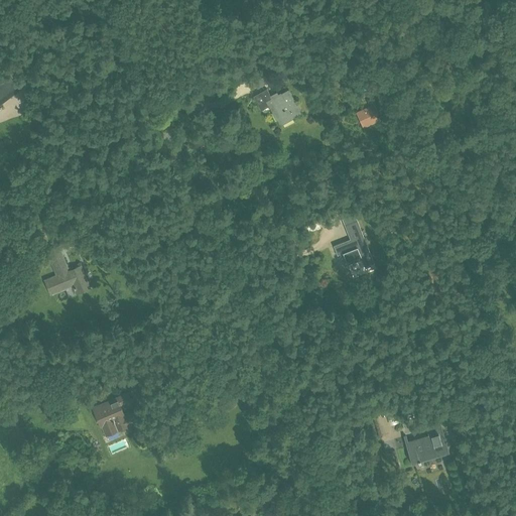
[(0,80),(0,104),(21,89),(9,74),(0,80)]
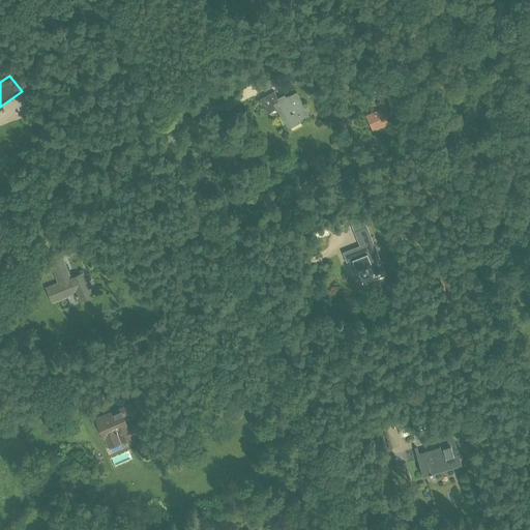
[(277,108),(288,127),(310,116),(296,92),(286,97),(285,95),(278,98),(274,91),(260,98),(268,113),(277,108)]
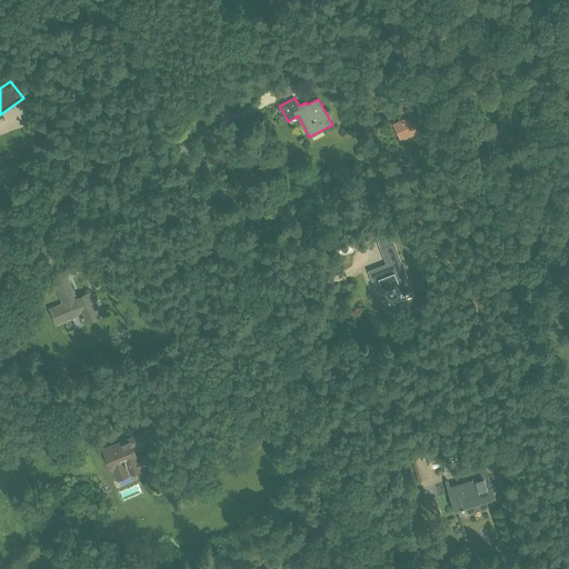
[(409,103),(408,100),(397,106),(401,115),(403,113),(401,107),(409,103)]
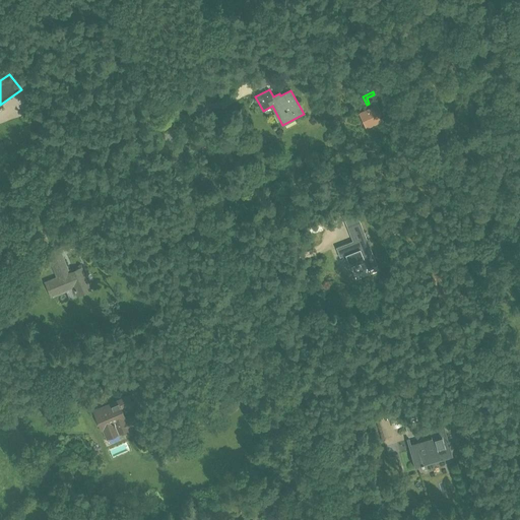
[(359,113),(366,129),(385,121),(378,105),(359,113)]
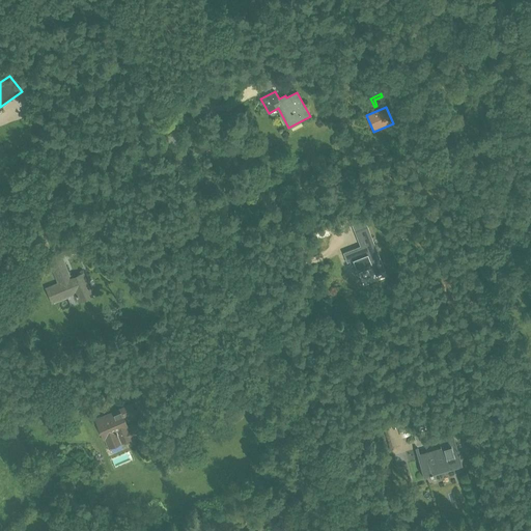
[(418,210),(421,219),(429,216),(426,205),(418,210)]
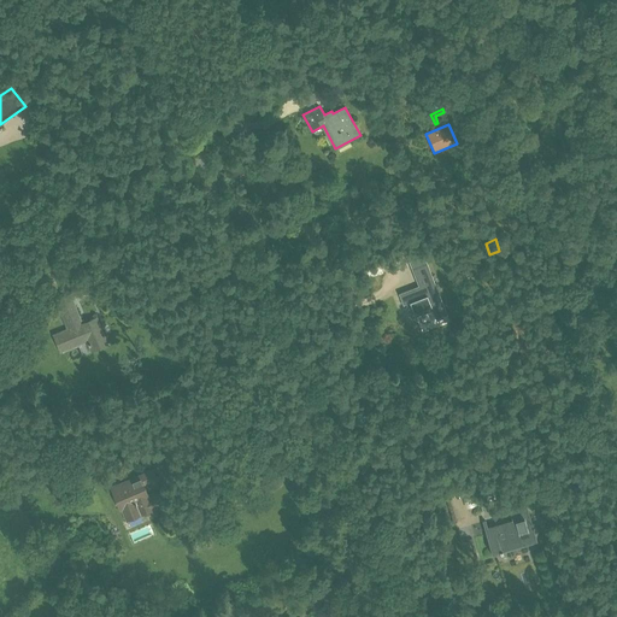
[(471,246),(476,262),(488,257),(483,242),(471,246)]
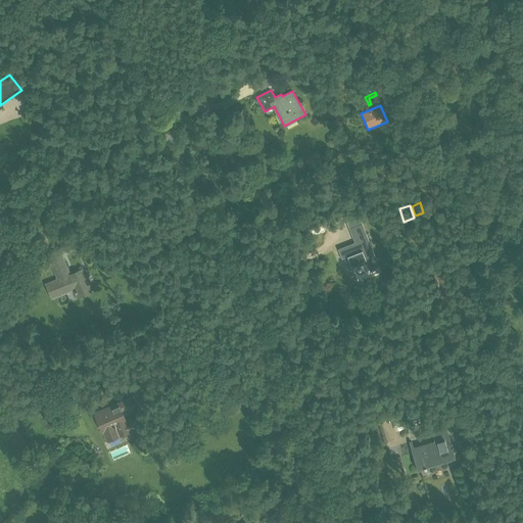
[(367,264),(369,271),(379,267),(362,223),(348,228),(354,242),(338,249),(341,258),(347,256),(352,269),(367,264)]
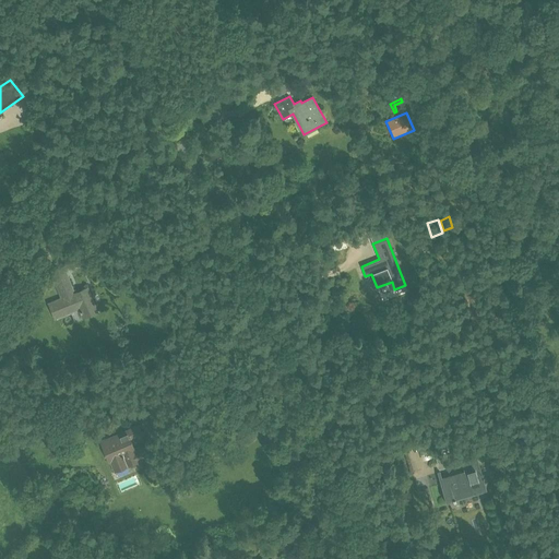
[(332,246),(335,252),(347,248),(344,241),(332,246)]
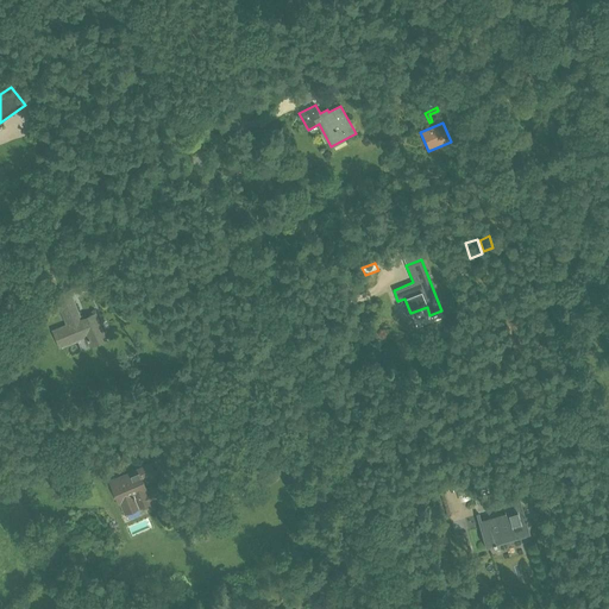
[(86,336),(90,346),(106,340),(95,314),(81,320),(68,290),(55,295),(68,325),(54,331),(60,346),(86,336)]
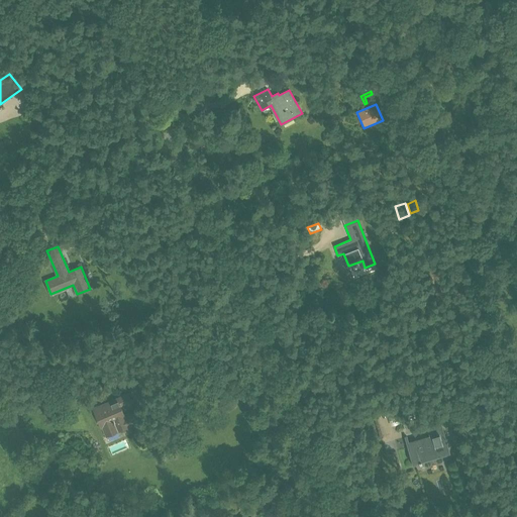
[(129,371),(133,381),(151,373),(147,364),(129,371)]
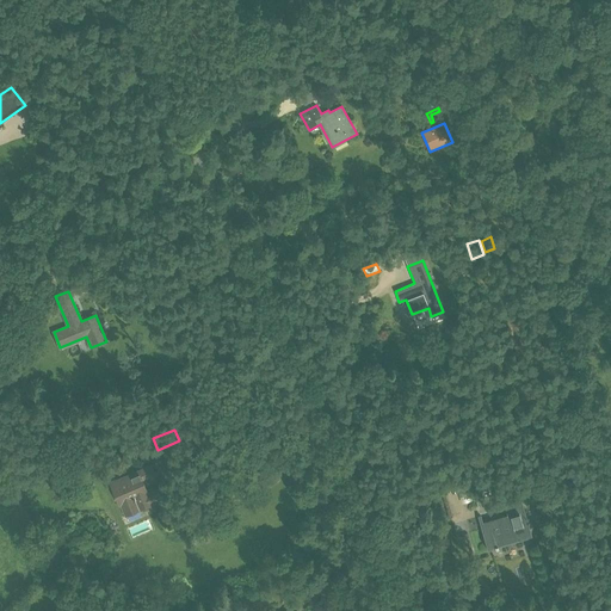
[(156,446),(153,438),(139,444),(141,452),(156,446)]
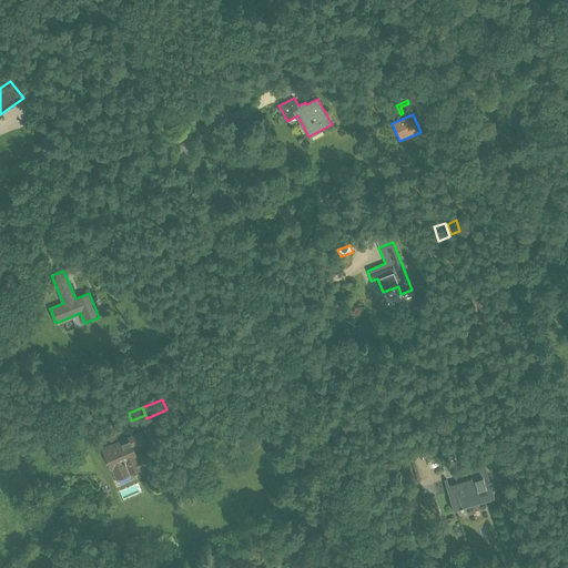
[(113,470),(117,479),(130,474),(141,468),(154,463),(151,454),(138,459),(132,446),(144,440),(141,433),(129,437),(130,439),(103,450),(112,470),(113,470)]
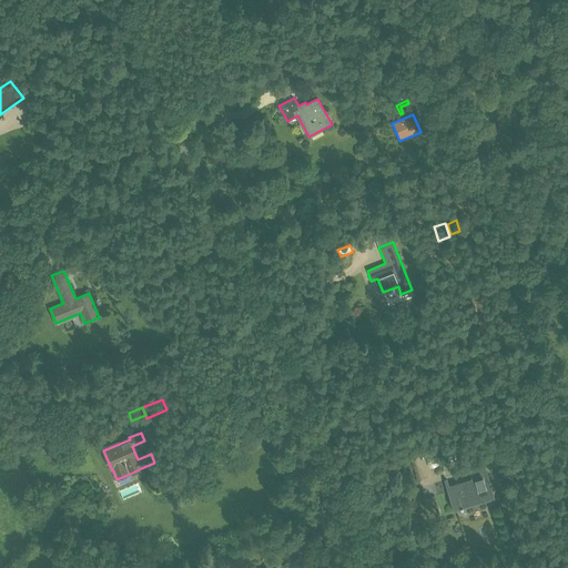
[(448,486),(454,506),(492,495),(482,463),(480,458),(467,462),(468,466),(468,467),(472,479),(448,486)]
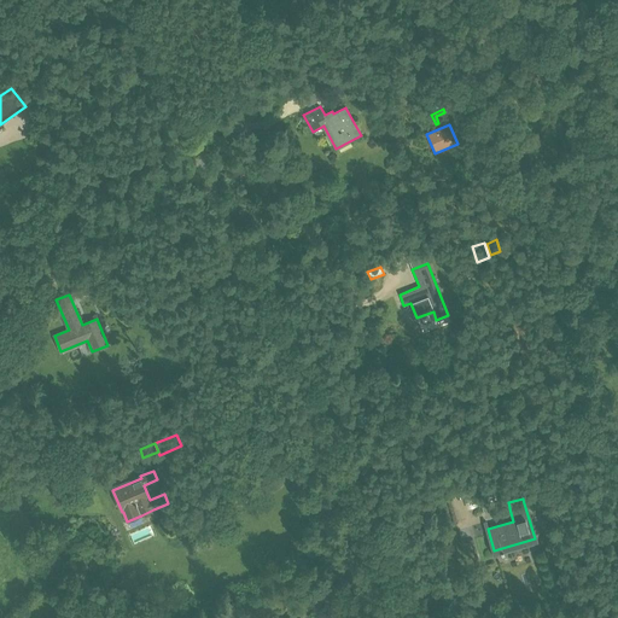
[(481,511),(466,516),(470,526),(484,523),(481,511)]
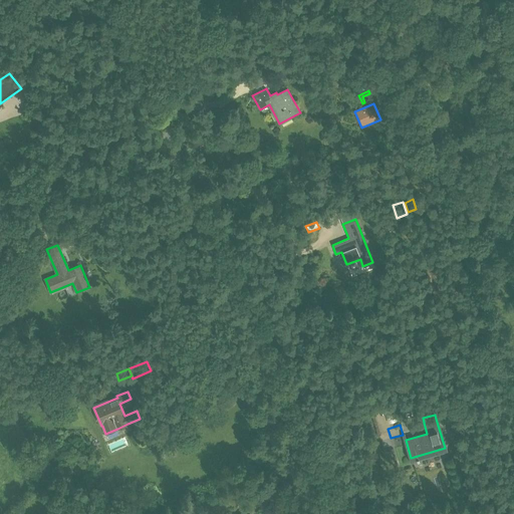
[(118,462),(138,459),(136,450),(116,454),(118,462)]
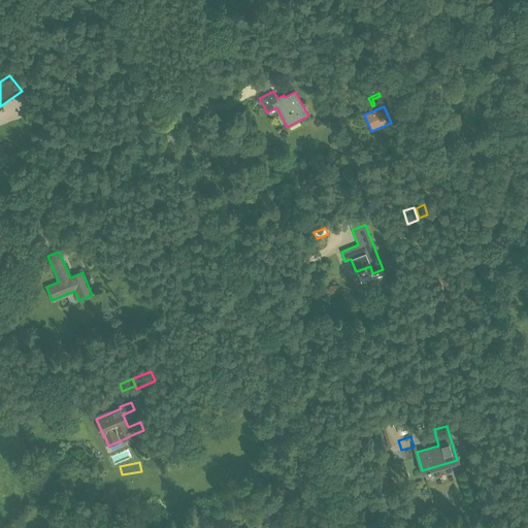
[(439,485),(465,477),(463,469),(437,476),(439,485)]
